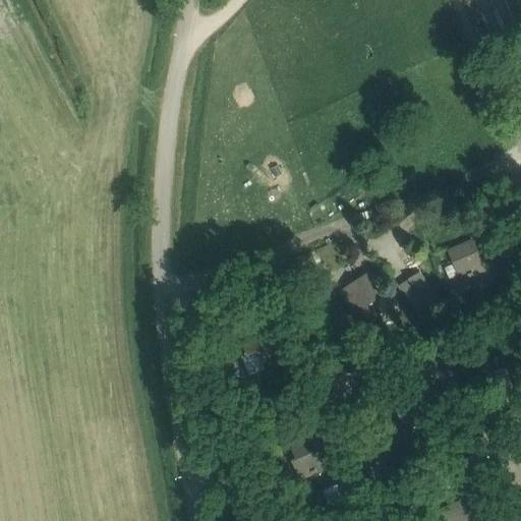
[(449,251),(454,263),(463,258),(469,273),(467,274),(469,278),(485,271),(473,240),(449,251)]
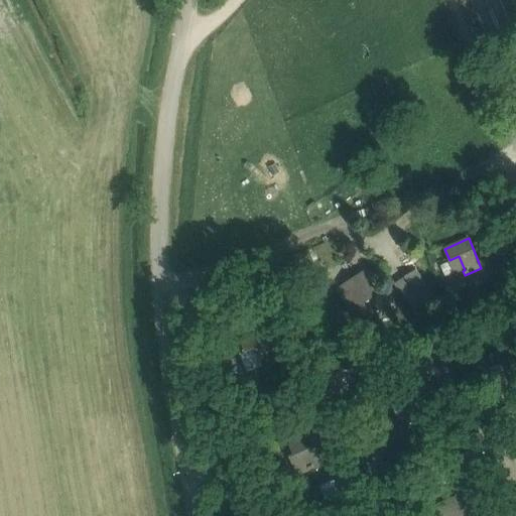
[(442,314),(417,270),(392,284),(417,329),(442,314)]
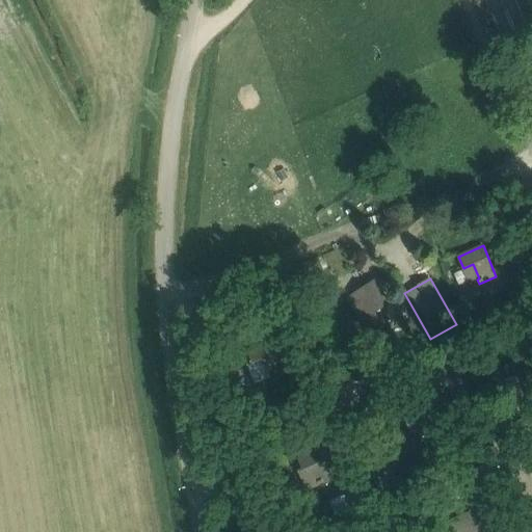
[(381,309),(390,303),(375,281),(347,298),(369,333),(389,320),(381,309)]
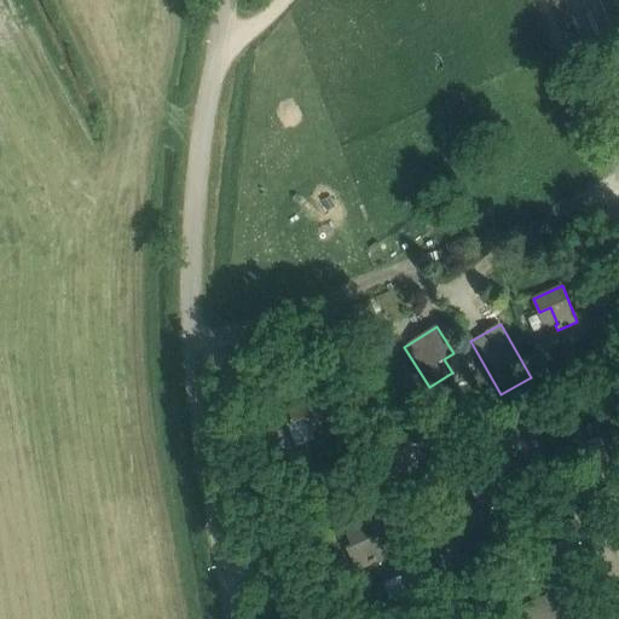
[(614,374),(606,353),(565,370),(573,392),(614,374)]
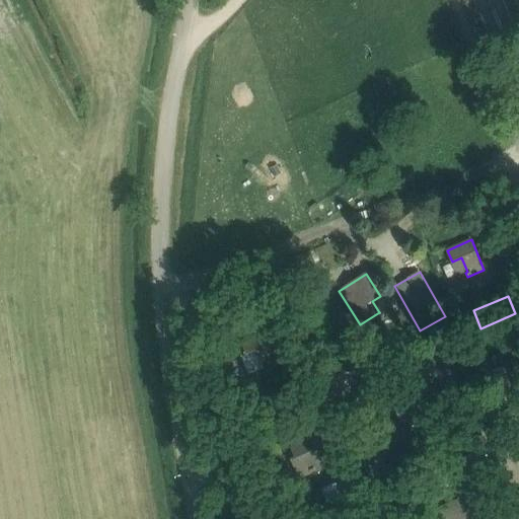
[(297,326),(292,314),(277,320),(282,332),(297,326)]
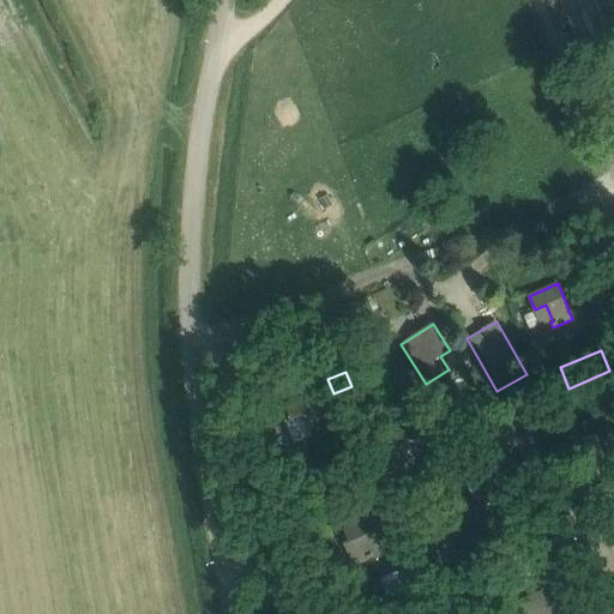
[(320,408),(315,395),(287,405),(292,419),(287,421),(294,443),(339,427),(331,404),(320,408)]
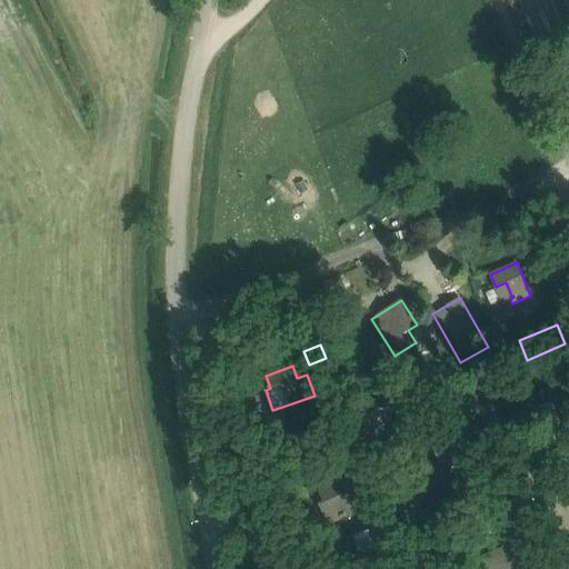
[(547,427),(568,418),(568,387),(567,381),(540,392),(545,403),(539,406),(547,427)]
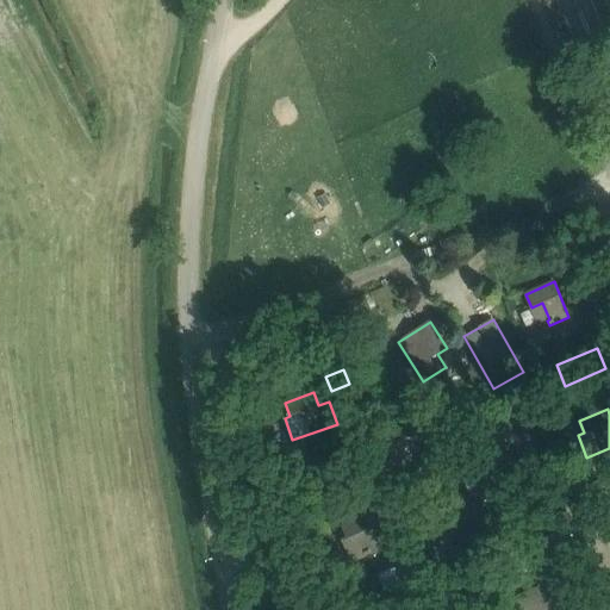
[(449,464),(447,453),(428,458),(430,468),(449,464)]
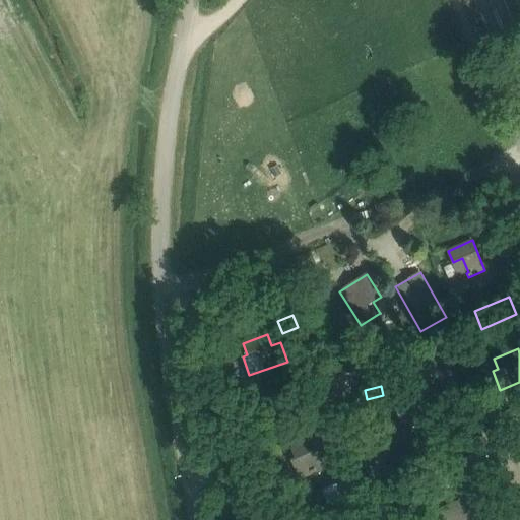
[(394,403),(406,433),(443,417),(434,396),(421,401),(418,393),(394,403)]
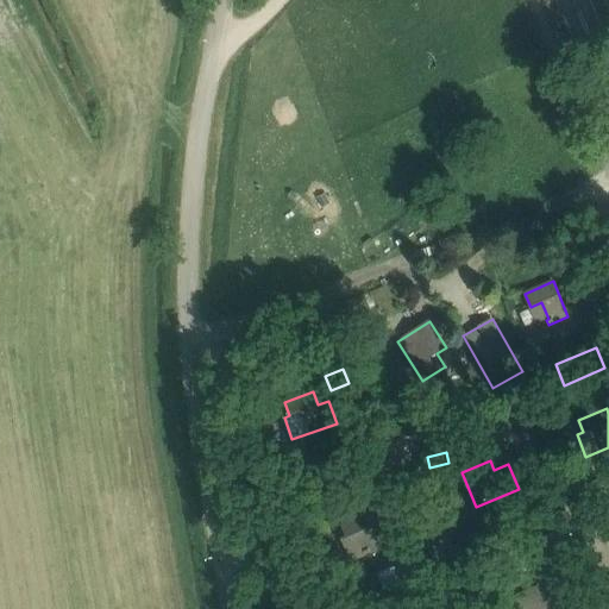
[(363,551),(364,556),(395,541),(385,520),(376,525),(370,512),(340,525),(346,538),(357,533),(365,550),(363,551)]
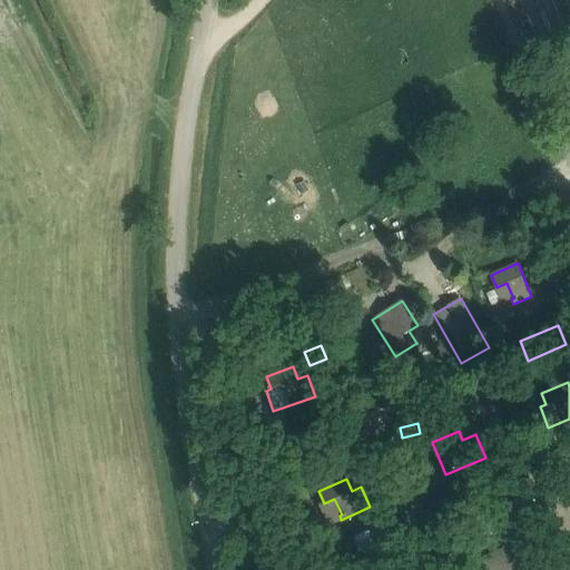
[(509,507),(504,493),(490,499),(495,512),(509,507)]
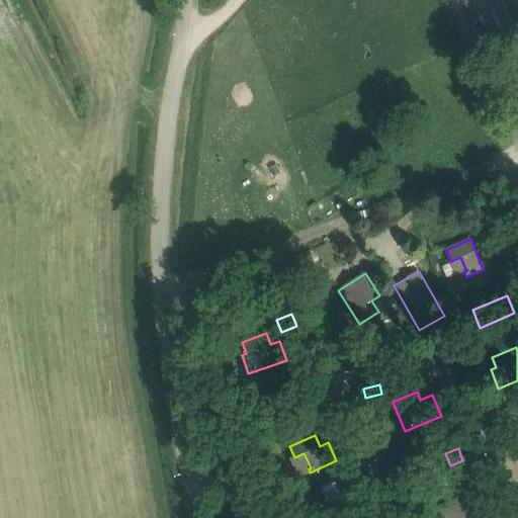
[(375,458),(362,465),(367,476),(380,468),(375,458)]
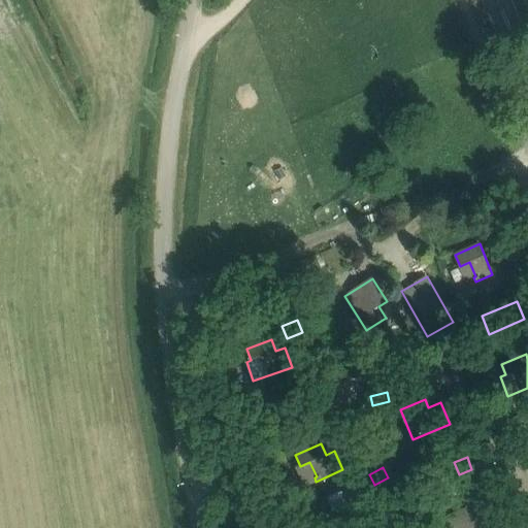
[(444,518),(449,527),(493,527),(487,513),(477,516),(473,505),(471,506),(470,503),(467,504),(468,507),(444,518)]
